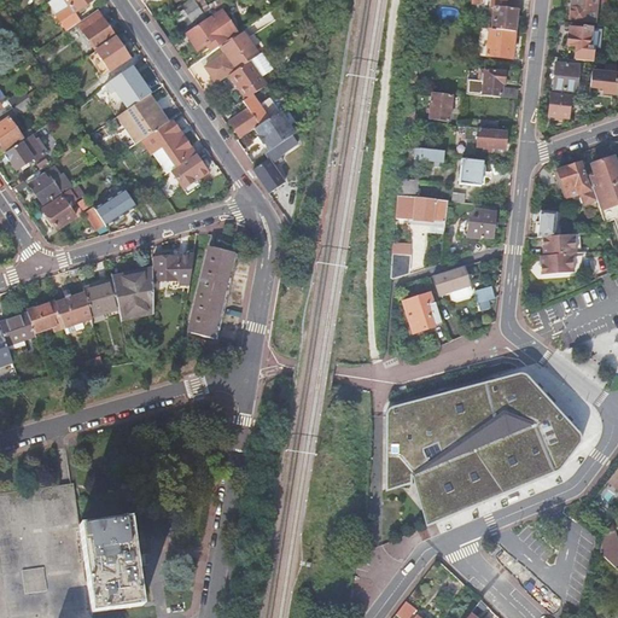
[(91,1),(89,0),(51,0),(50,1),(58,13),(56,16),(66,31),(76,24),(79,23),(74,15),(91,1)]
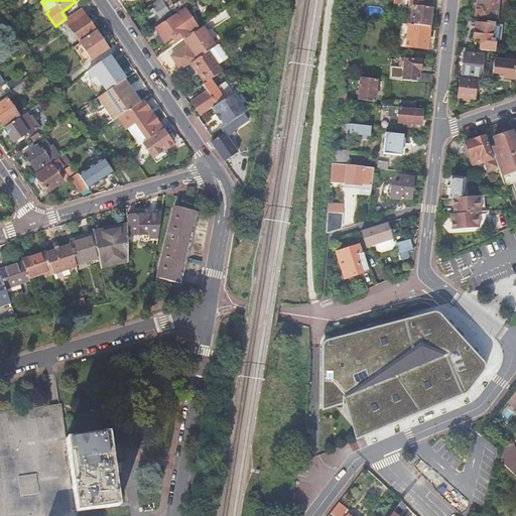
[(155,28),(163,22),(162,20),(175,10),(173,6),(170,2),(171,2),(169,0),(158,0),(152,5),(154,8),(147,12),(150,15),(147,17),(155,28)]
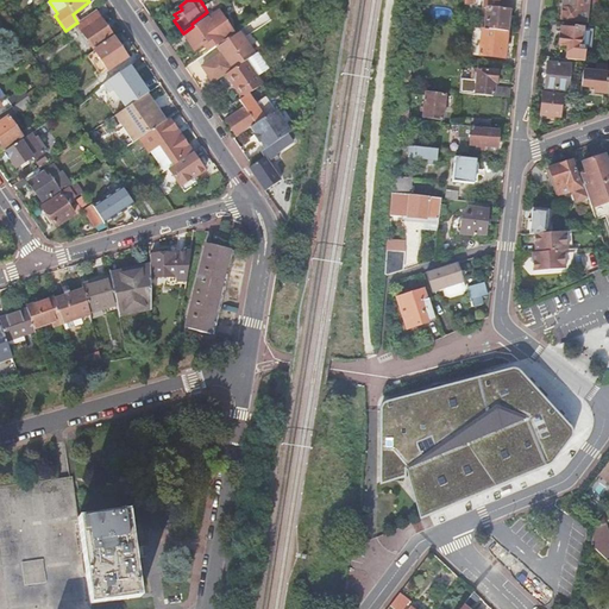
[(207,12),(209,14),(218,10),(226,4),(223,0),(213,0),(205,7),(207,12)]
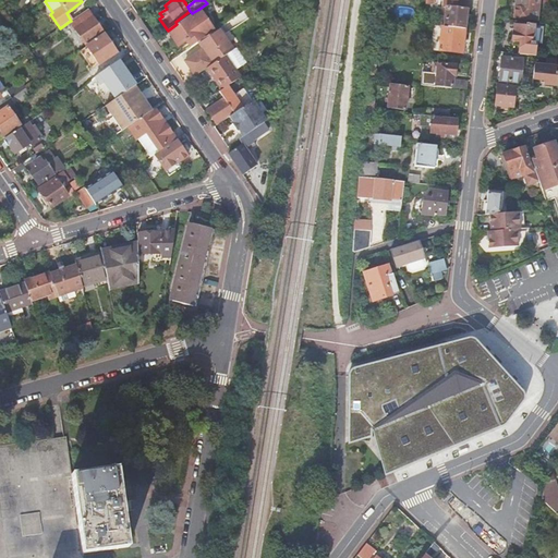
[(441,26),(464,28),(466,0),(444,0),(440,26),(441,26)]
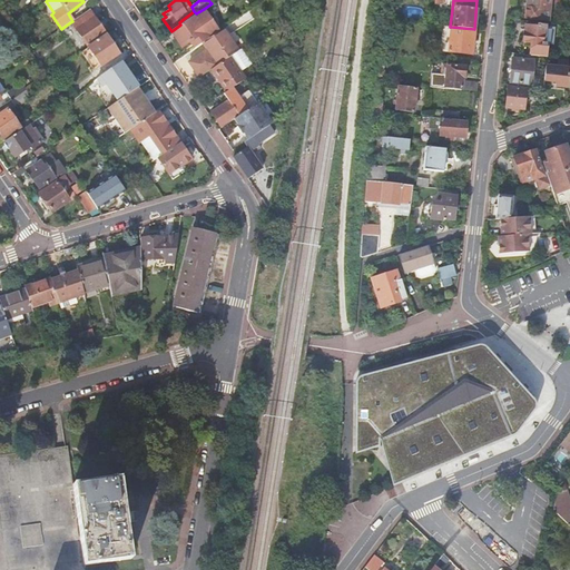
[(548,21),(550,0),(527,0),(527,8),(526,8),(524,18),(548,21)]
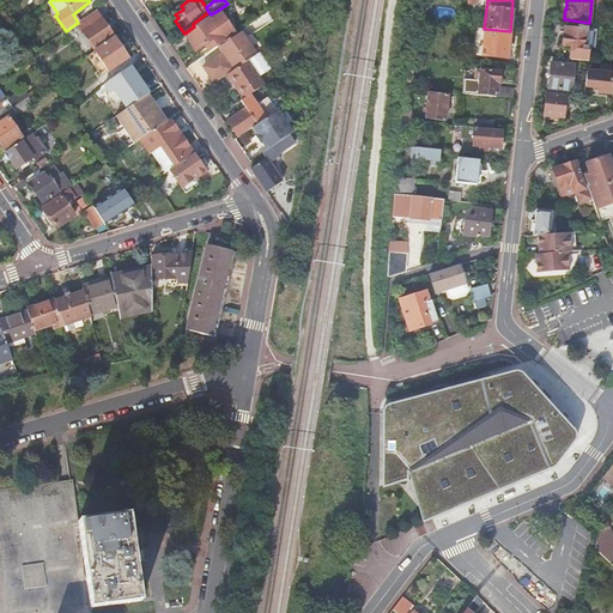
[(211,14),(194,26),(184,34),(196,50),(205,44),(210,52),(218,47),(236,34),(219,10),(211,14)]
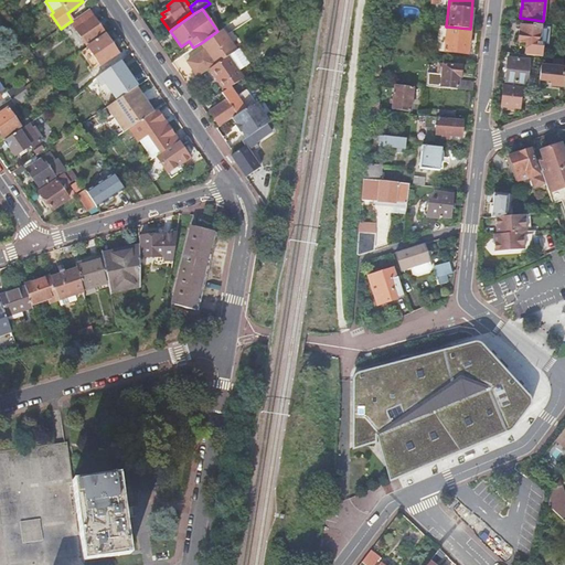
[(88,10),(72,21),(70,22),(87,48),(105,34),(88,10)]
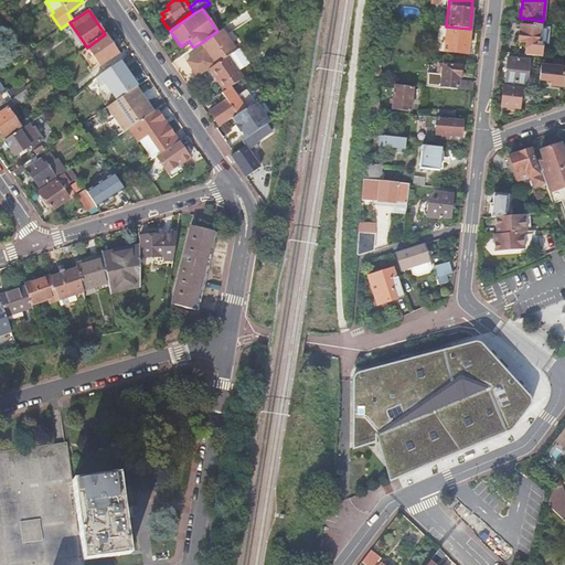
[(526,43),(525,55),(541,56),(542,52),(542,49),(541,46),(541,43),(537,43),(539,33),(541,33),(542,27),(532,24),(532,28),(526,27),(522,27),(521,32),(520,32),(519,42),(526,43)]
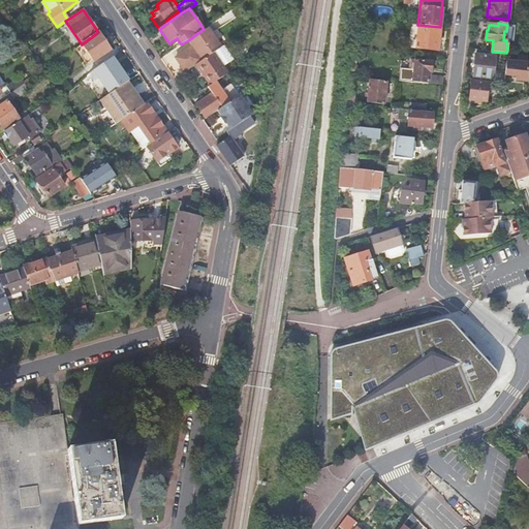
[(19,34),(11,24),(5,28),(12,39),(19,34)]
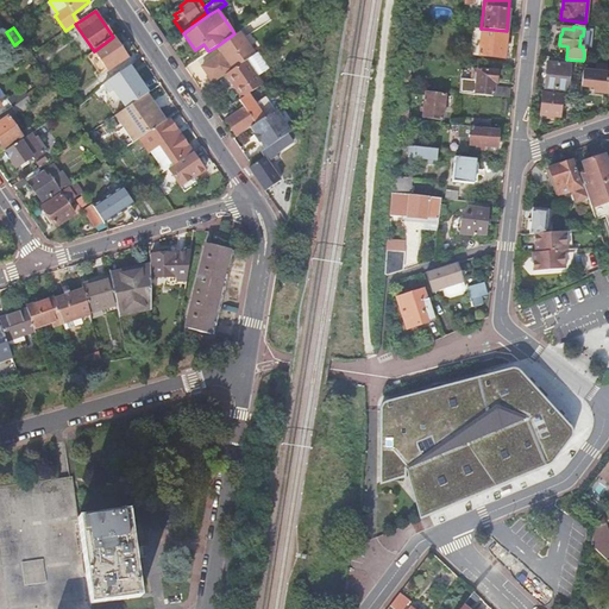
[(503,58),(507,31),(482,29),(479,55),(503,58)]
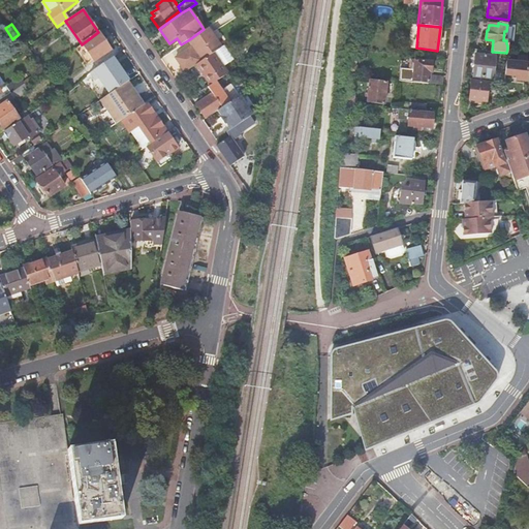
[(221,48),(207,27),(204,29),(188,40),(192,47),(176,58),(181,66),(179,67),(184,73),(196,65),(213,53),(221,48)]
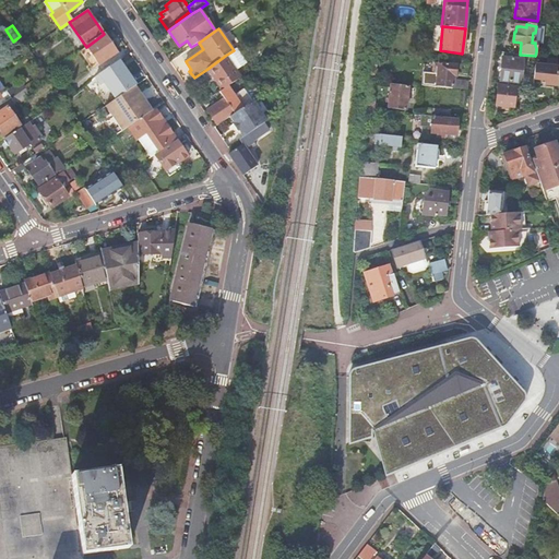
[(104,34),(86,47),(97,62),(115,51),(104,34)]
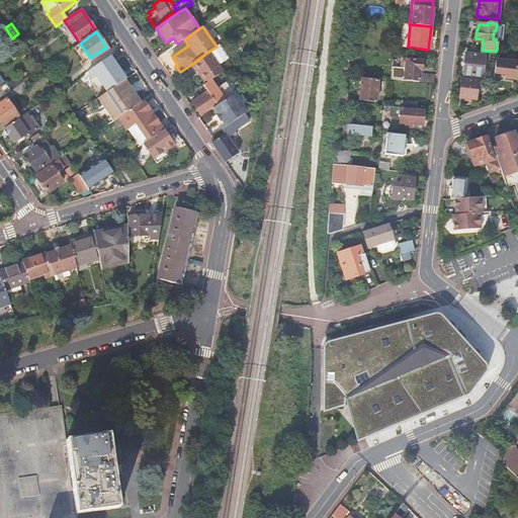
[(32,41),(26,46),(34,57),(40,54),(32,41)]
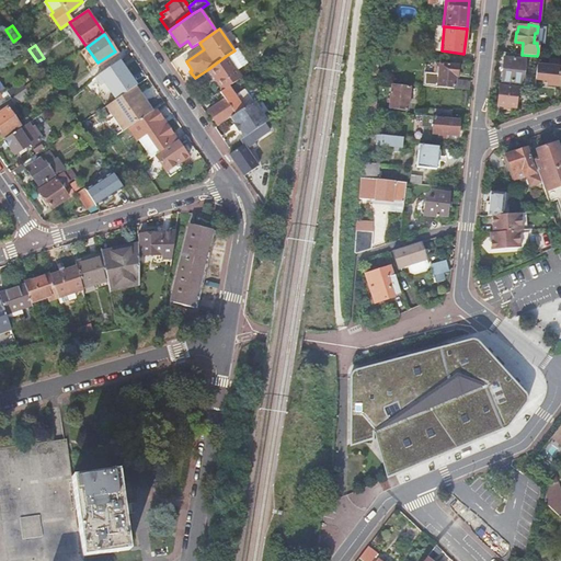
[(248,64),(237,48),(235,50),(226,56),(237,71),(248,64)]
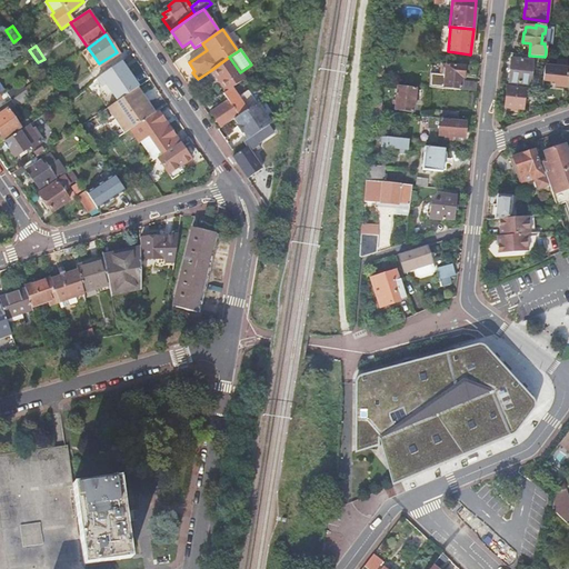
[(240,72),(229,57),(211,70),(226,92),(232,88),(245,79),(240,72)]
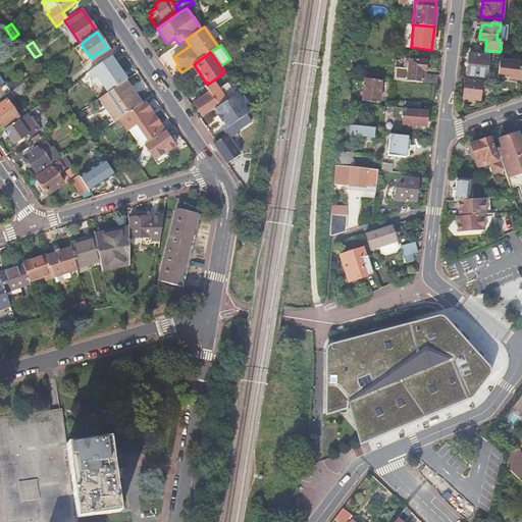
[(468,53),(466,75),(485,77),(488,55),(468,53)]
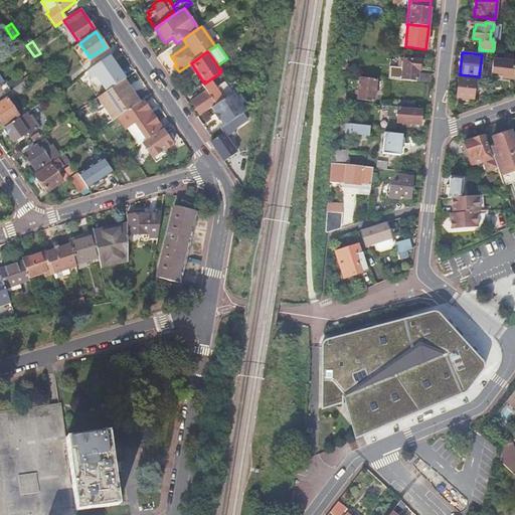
[(112,54),(91,68),(107,92),(124,79),(127,77),(112,54)]
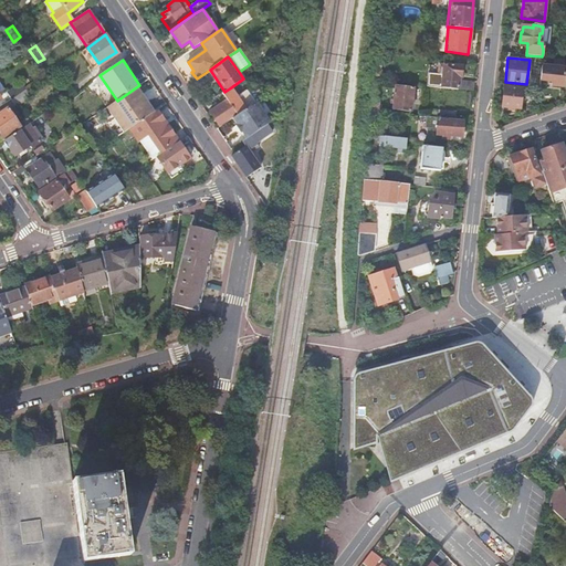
[(542,65),(540,81),(548,81),(553,82),(553,85),(564,86),(564,79),(565,63),(565,60),(554,60),(553,66),(542,65)]
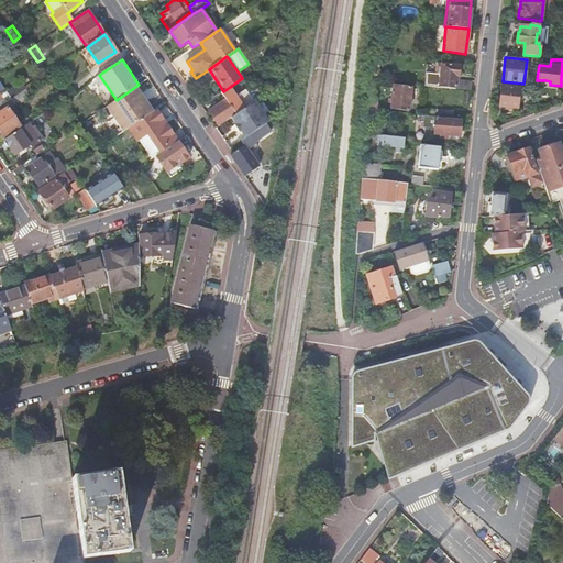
[(439,84),(439,87),(455,89),(456,77),(459,77),(460,66),(437,63),(434,84),(439,84)]
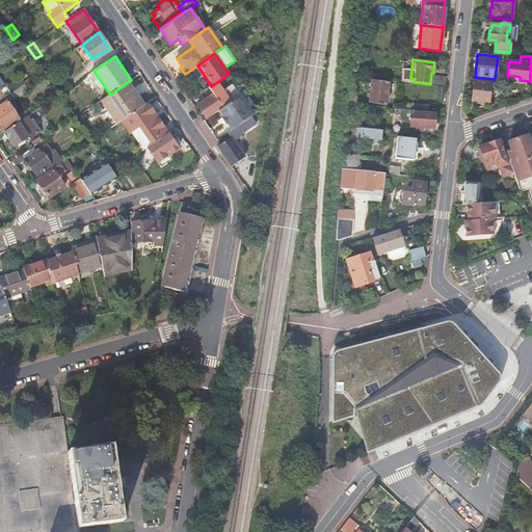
[(10,92),(24,83),(20,76),(6,85),(10,92)]
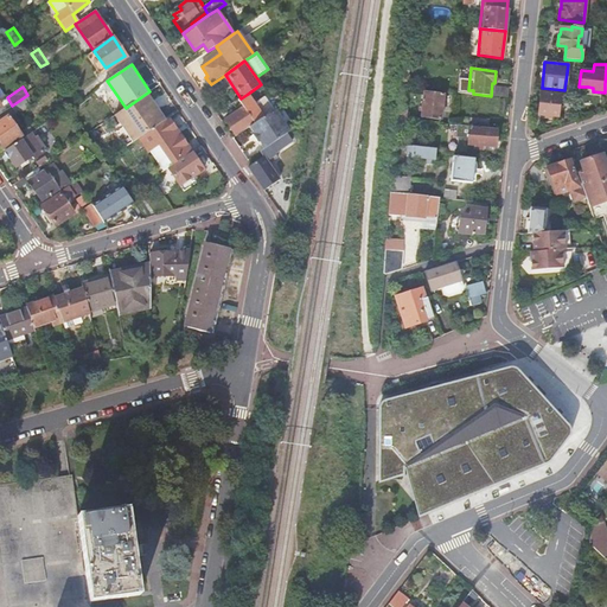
[(425,93),(421,116),(440,119),(443,95),(425,93)]
